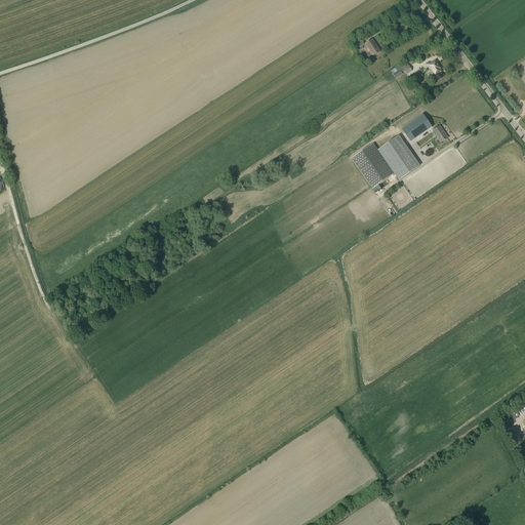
[(365,44),(372,55),(380,51),(372,39),(365,44)]
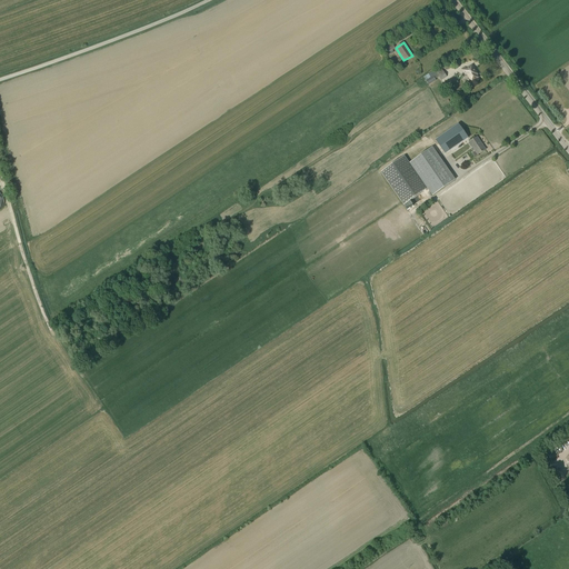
[(393,52),(392,50),(396,49),(392,45),(386,49),(388,53),(390,52),(391,55),(393,52)]
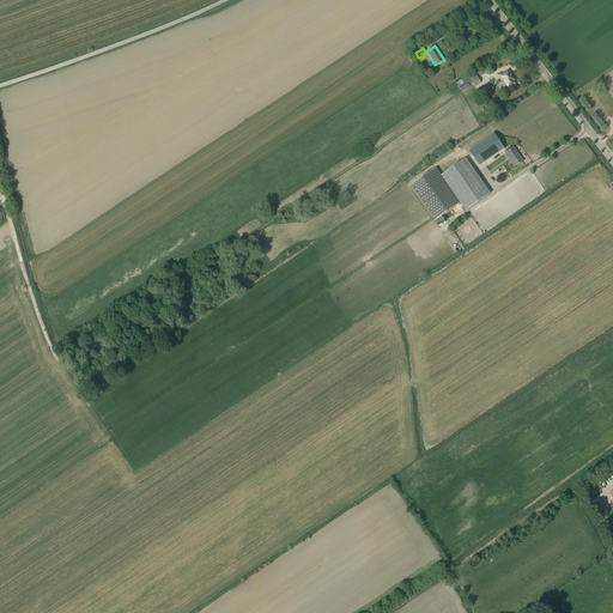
[(474,72),(469,76),(463,78),(456,83),(461,92),(469,87),(467,82),(471,80),(474,87),(481,83),(474,72)]
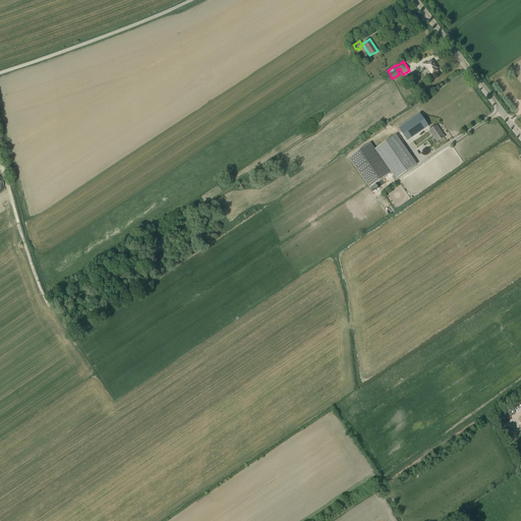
[(437,68),(433,63),(430,65),(428,62),(426,63),(425,61),(422,63),(425,68),(426,67),(431,75),(438,71),(436,69),(437,68)]
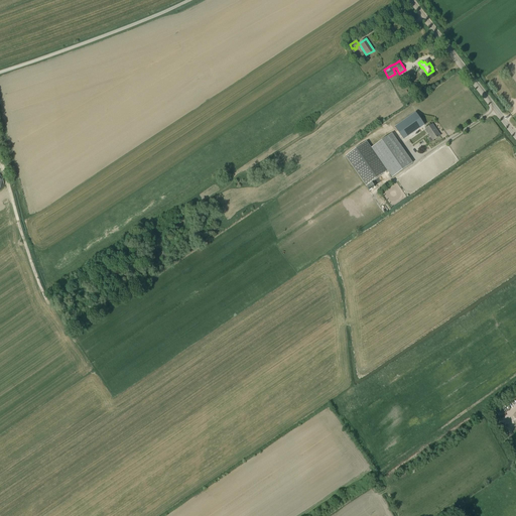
[(415,113),(394,128),(396,131),(403,140),(424,125),(419,118),(415,113)]
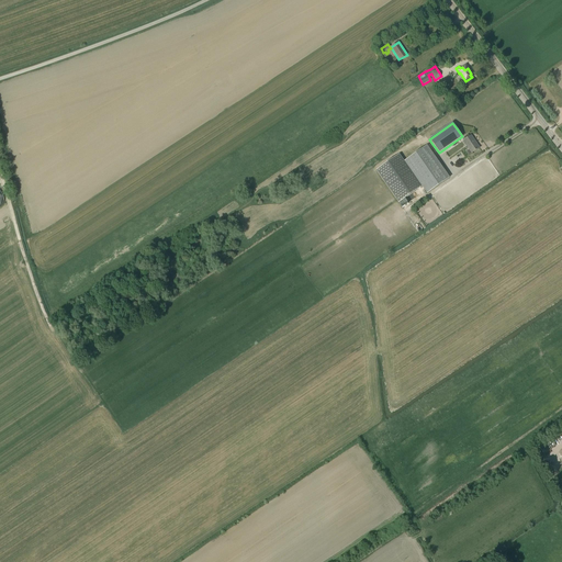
[(468,156),(471,154),(480,148),(472,135),(463,141),(469,150),(465,153),(468,156)]
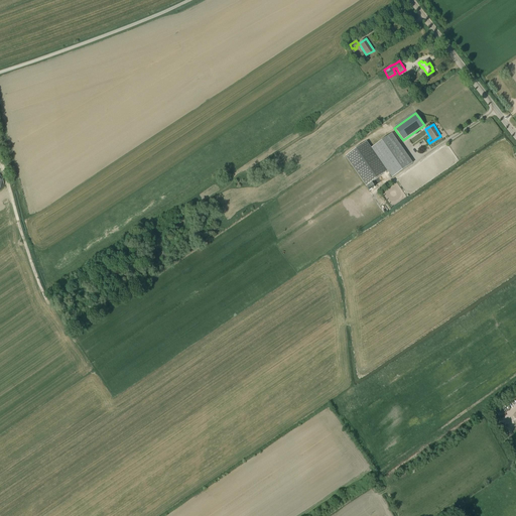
[(412,163),(392,134),(372,148),(392,177),(412,163)]
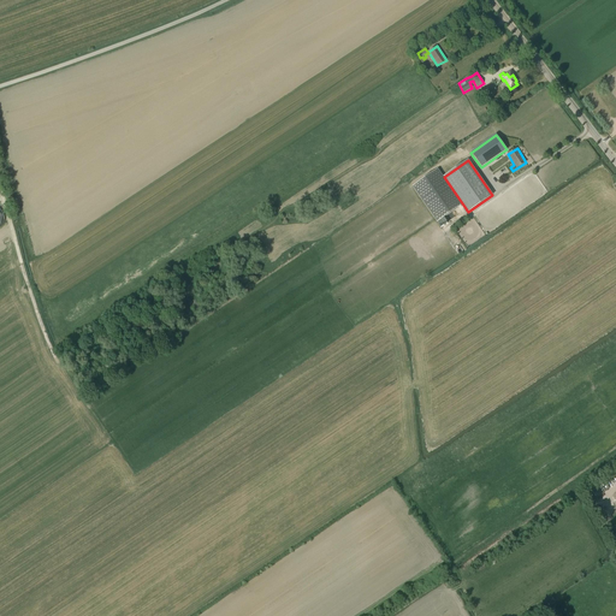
[(438,170),(413,187),(437,221),(462,205),(443,177),(438,170)]
